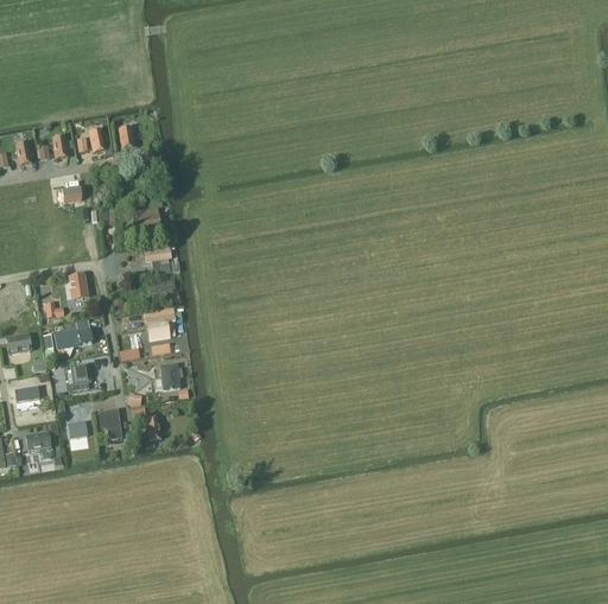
[(122,150),(134,147),(131,127),(119,129),(122,150)]
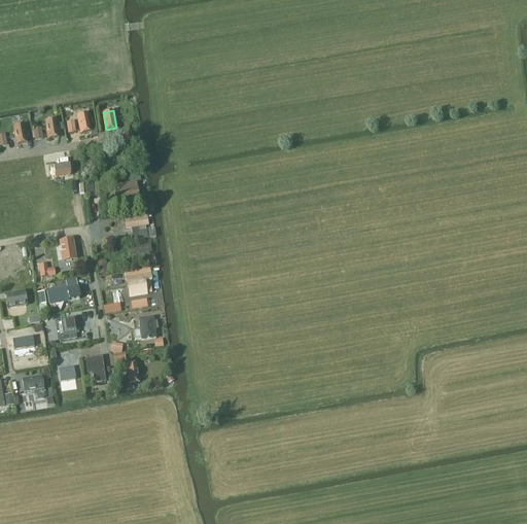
[(80,132),(92,130),(88,112),(77,114),(80,132)]
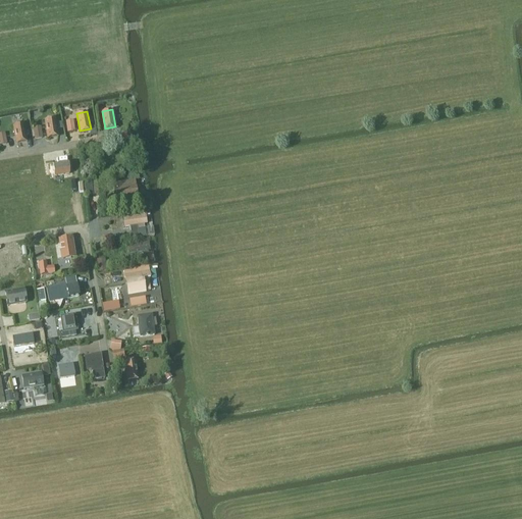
[(47,136),(58,135),(55,117),(45,118),(47,136)]
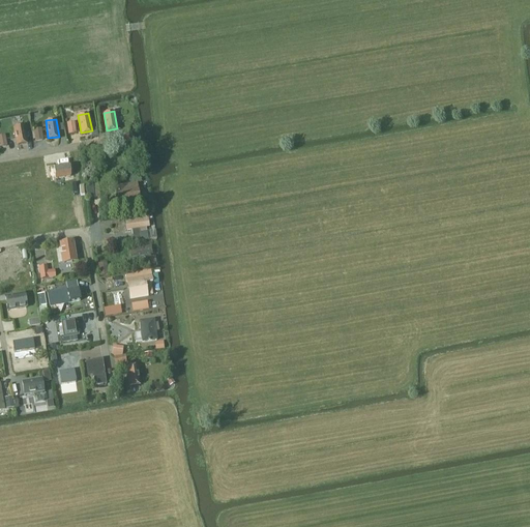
[(17,144),(28,142),(24,124),(13,126),(17,144)]
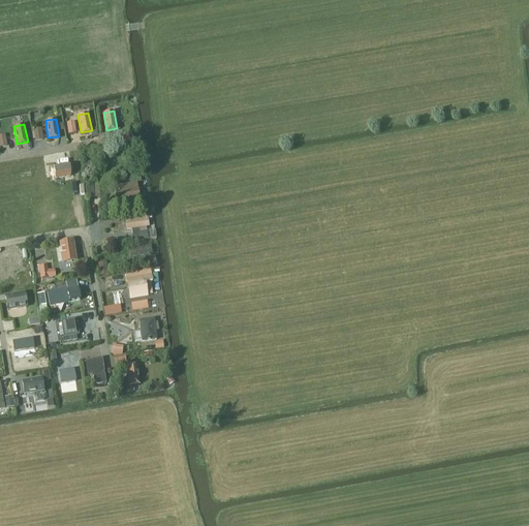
[(56,177),(71,175),(69,163),(54,165),(56,177)]
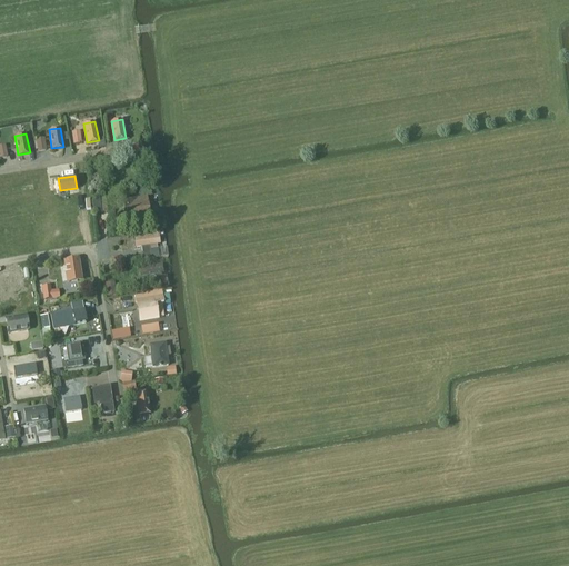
[(146,196),(123,199),(127,221),(149,218),(146,196)]
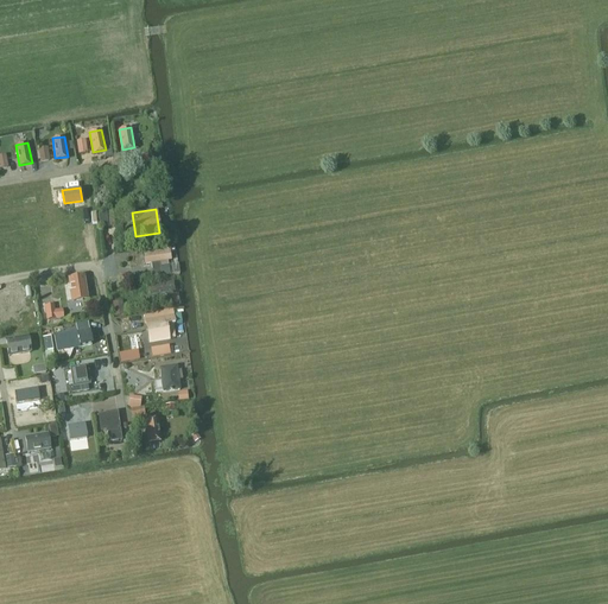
[(0,246),(1,253),(12,249),(7,235),(0,237),(0,246)]
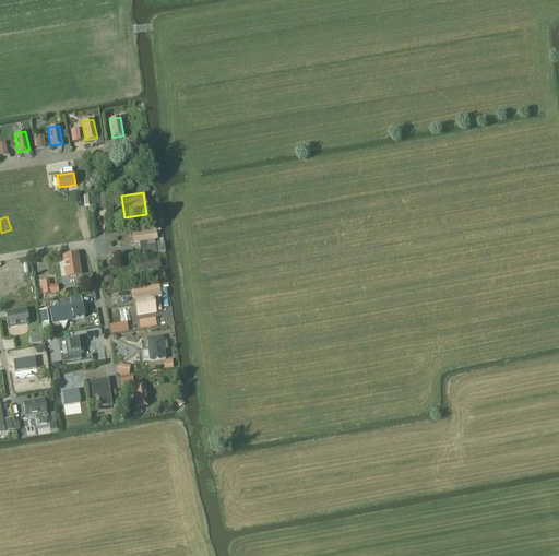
[(153,229),(132,233),(133,240),(139,239),(141,251),(157,249),(155,237),(156,237),(155,228),(154,229),(153,229)]
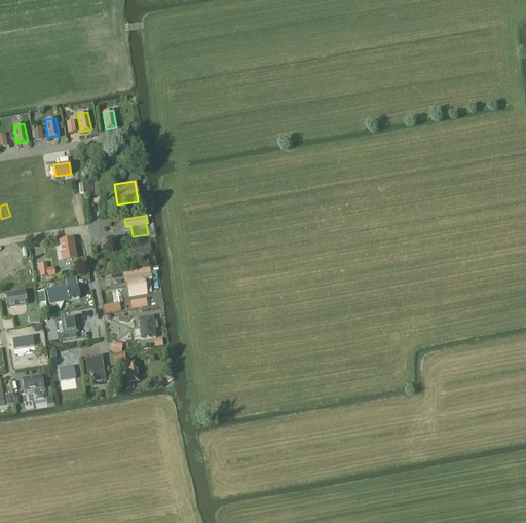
[(64,258),(74,256),(71,238),(61,240),(64,258)]
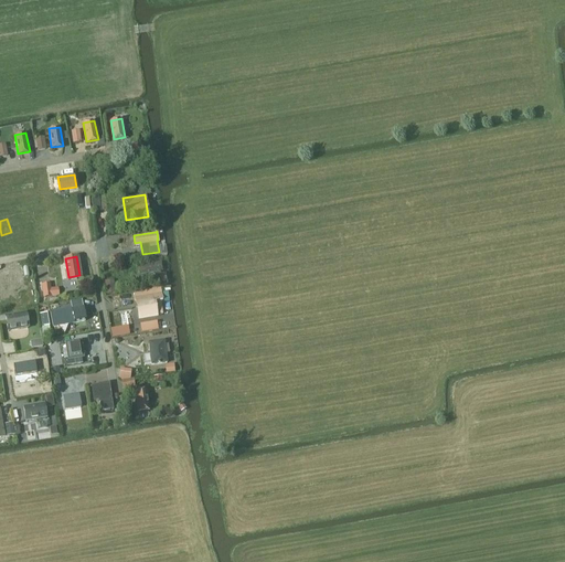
[(139,273),(161,269),(160,262),(138,264),(139,273)]
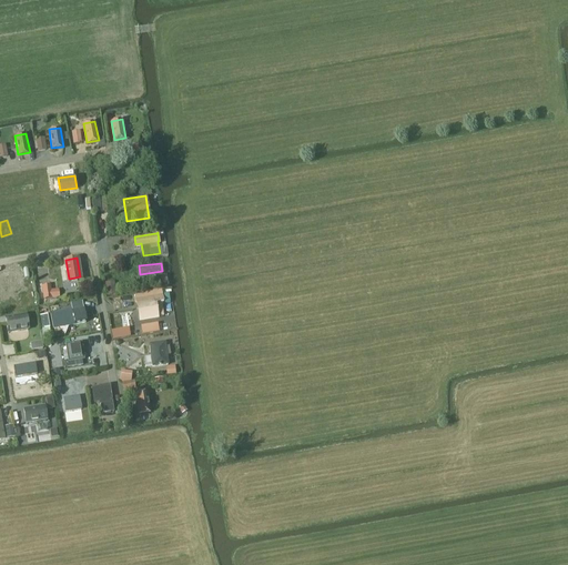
[(17,264),(0,266),(0,280),(19,278),(17,264)]
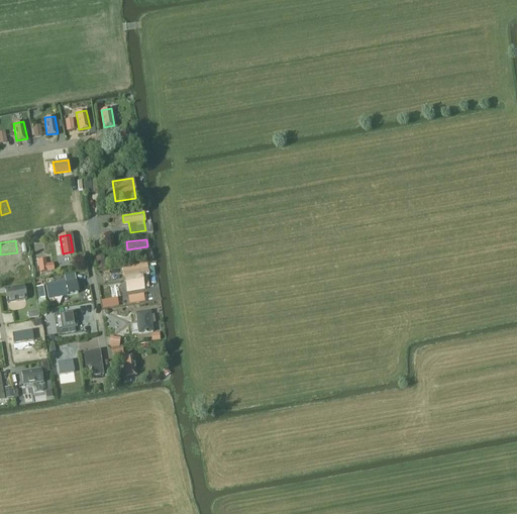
[(104,254),(95,255),(96,267),(105,265),(104,254)]
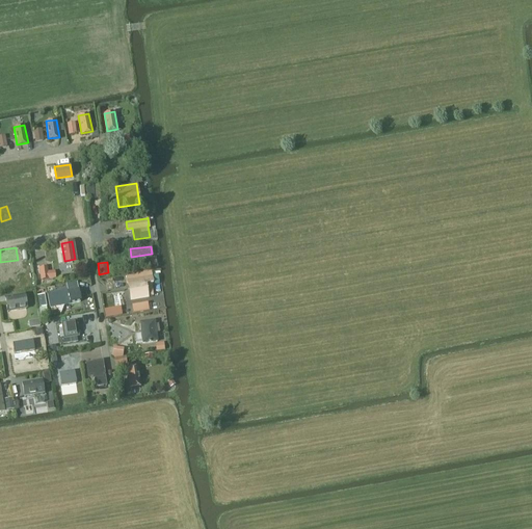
[(41,279),(55,276),(54,269),(48,270),(47,265),(40,266),(41,279)]
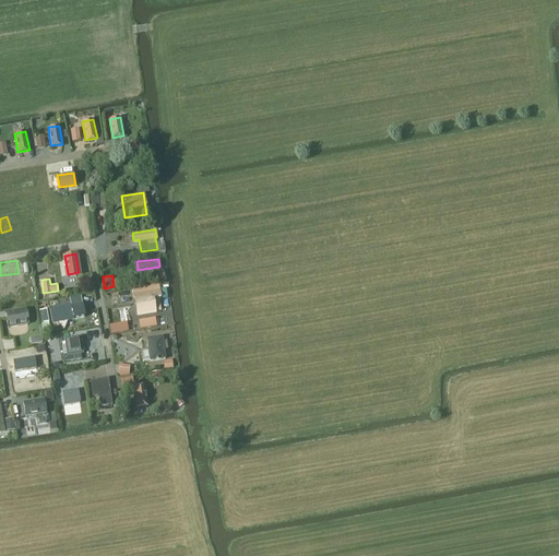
[(144,286),(134,288),(135,297),(138,311),(154,309),(161,308),(158,295),(161,295),(158,284),(144,286)]
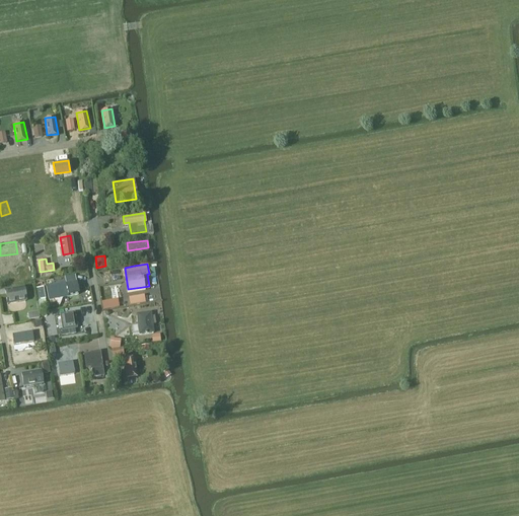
[(65,284),(47,287),(49,297),(67,294),(78,292),(77,282),(65,284)]
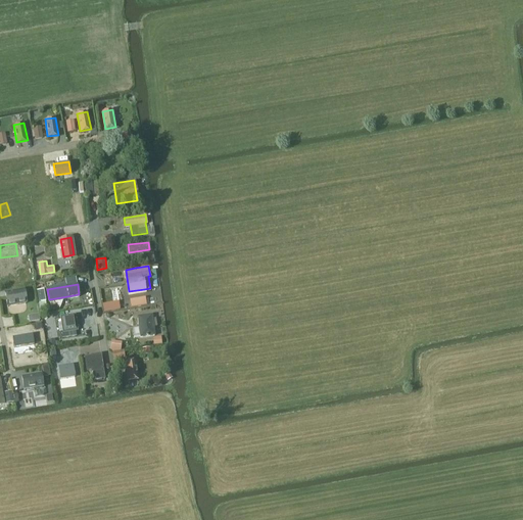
[(7,304),(26,301),(24,288),(5,291),(7,304)]
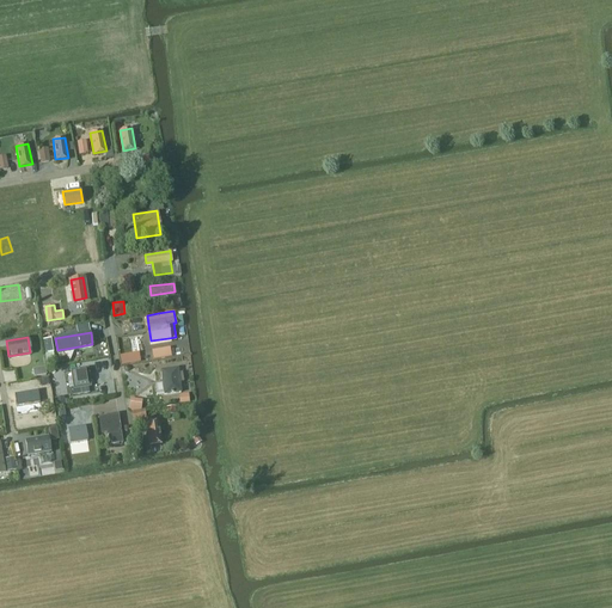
[(170,348),(152,350),(153,357),(171,354),(170,348)]
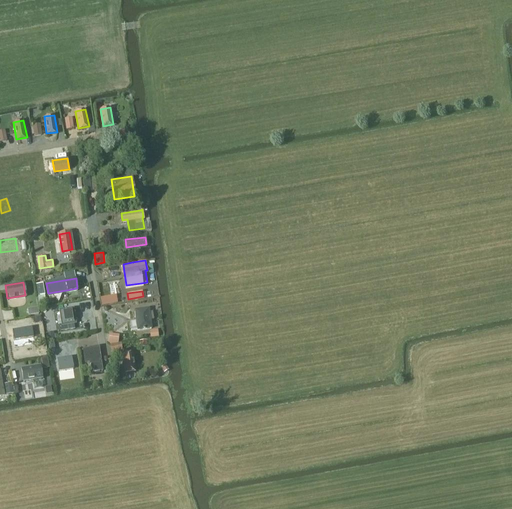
[(101,304),(118,301),(116,293),(100,296),(101,304)]
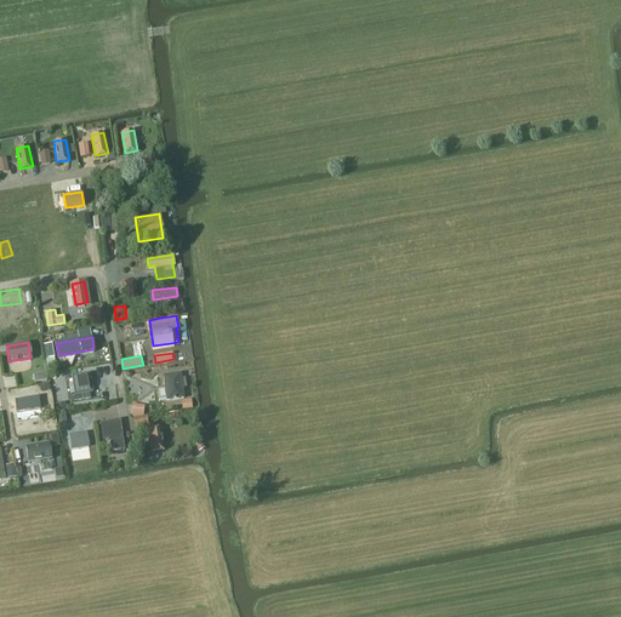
[(46,370),(33,372),(34,381),(47,378),(46,370)]
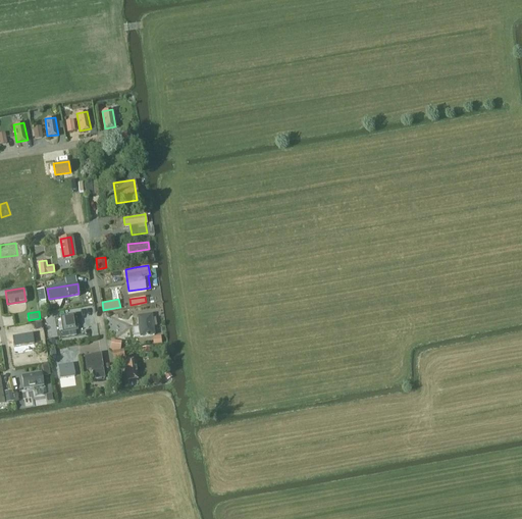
[(13,313),(3,315),(4,323),(14,321),(13,313)]
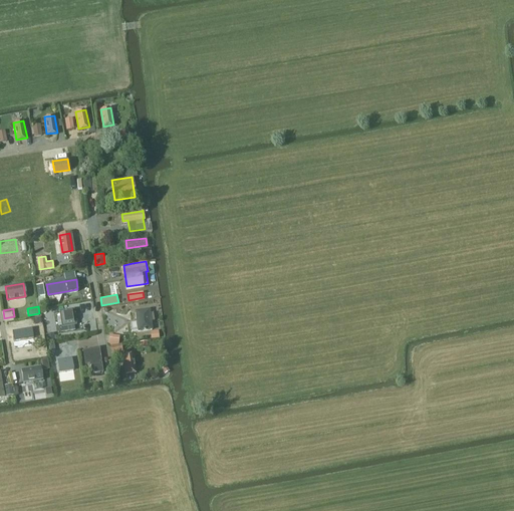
[(72,308),(59,310),(61,323),(74,321),(72,308)]
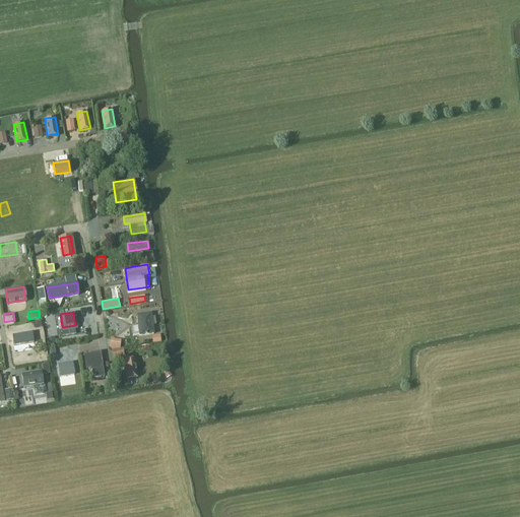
[(150,312),(136,313),(138,333),(152,332),(151,323),(155,323),(154,315),(150,315),(150,312)]
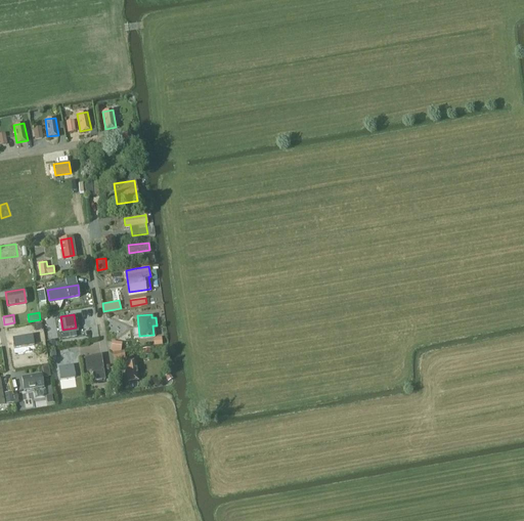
[(56,321),(49,322),(50,333),(58,332),(56,321)]
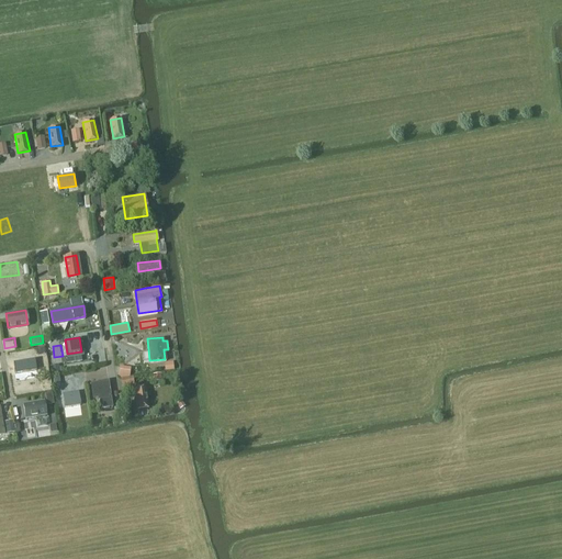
[(21,372),(37,368),(35,358),(18,361),(21,372)]
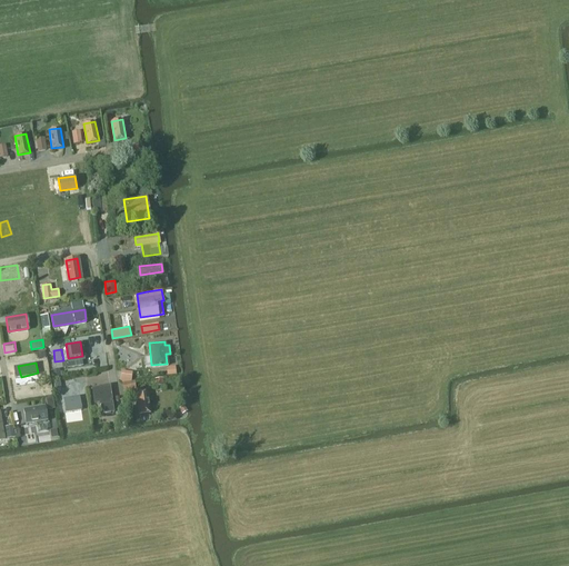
[(59,367),(51,368),(52,378),(61,376),(59,367)]
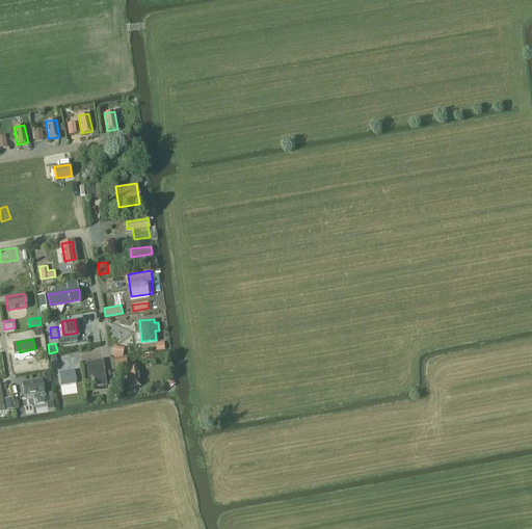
[(112,352),(112,355),(114,356),(122,355),(123,353),(123,347),(113,345),(112,352)]
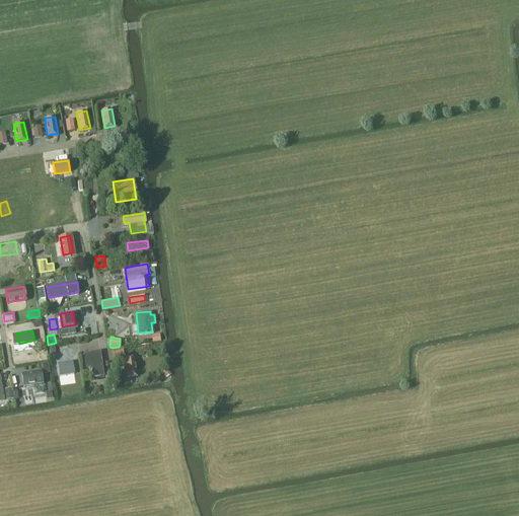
[(99,350),(84,353),(86,366),(92,365),(92,370),(93,375),(103,374),(102,368),(102,367),(99,350)]
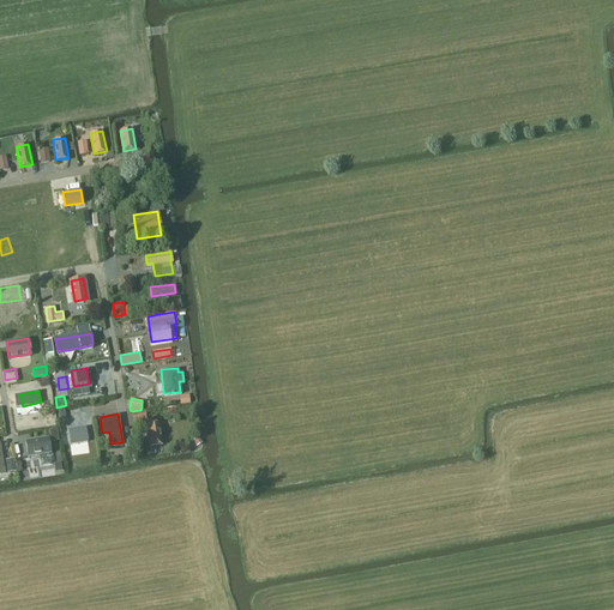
[(145,423),(149,445),(163,442),(160,422),(145,423)]
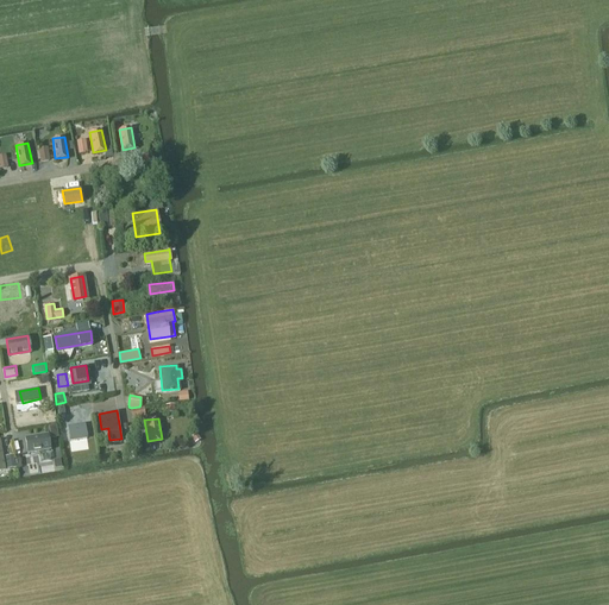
[(87,436),(85,422),(67,424),(69,439),(87,436)]
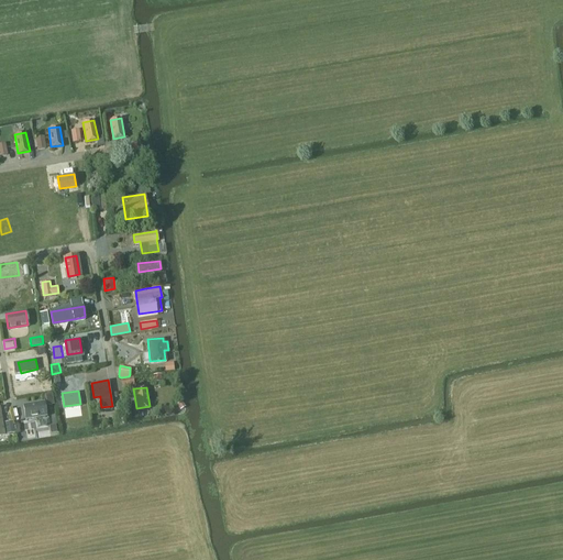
[(44,402),(24,404),(25,418),(36,417),(37,425),(46,424),(45,415),(46,415),(44,402)]
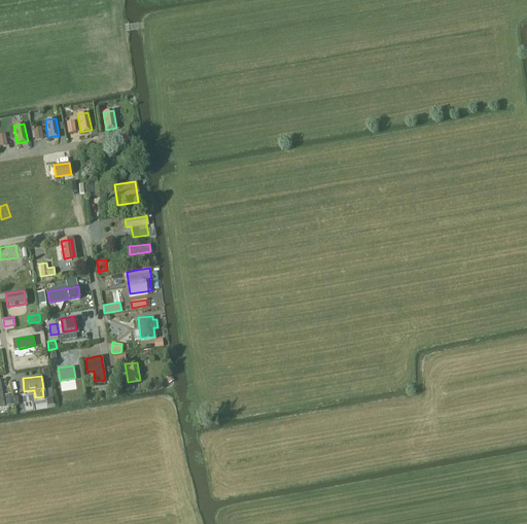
[(11,392),(4,393),(5,403),(12,402),(11,392)]
